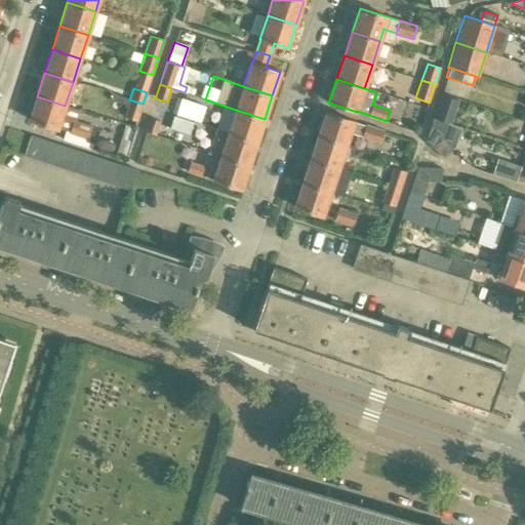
[(441,94),(433,121),(446,125),(455,98),(441,94)]
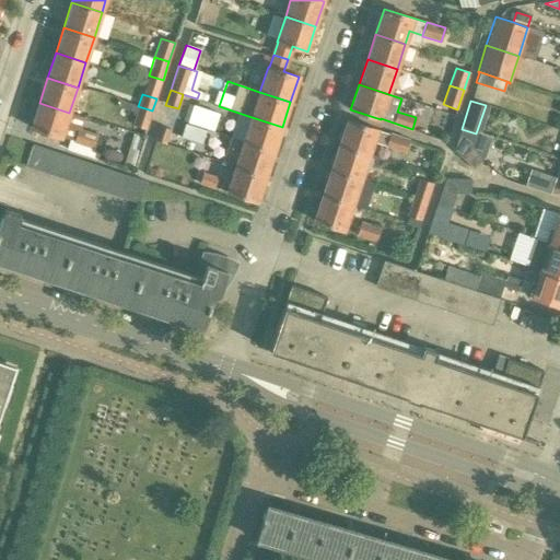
[(69,113),(39,103),(31,128),(73,142),(78,130),(65,126),(69,113)]
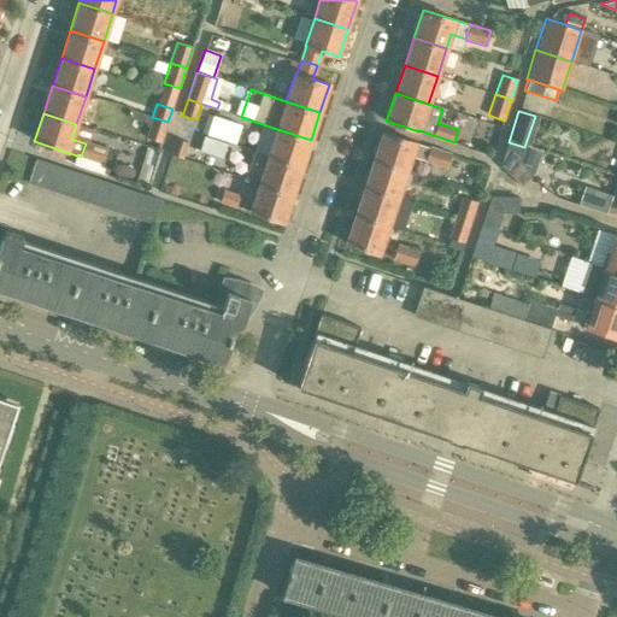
[(236,142),(242,124),(215,115),(209,134),(236,142)]
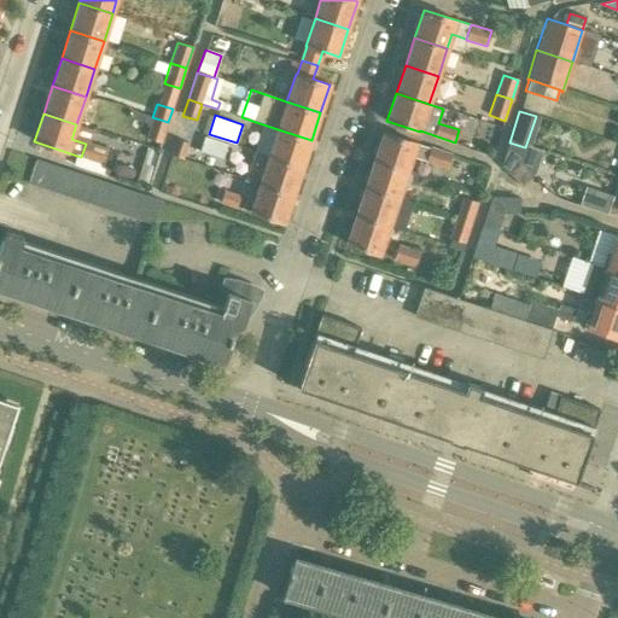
[(168,122),(152,117),(145,138),(162,144),(168,122)]
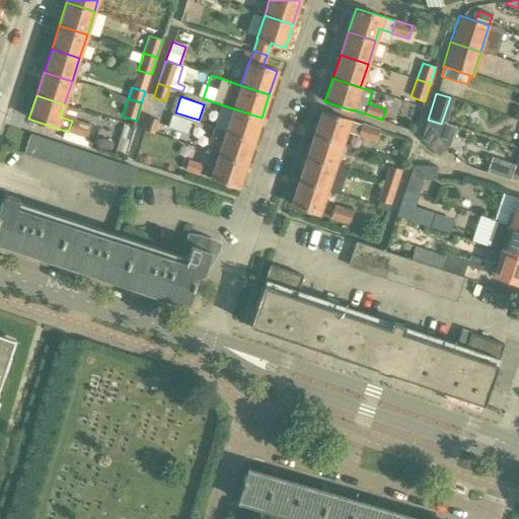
[(233,108),(225,131),(253,141),(262,118),(233,108)]
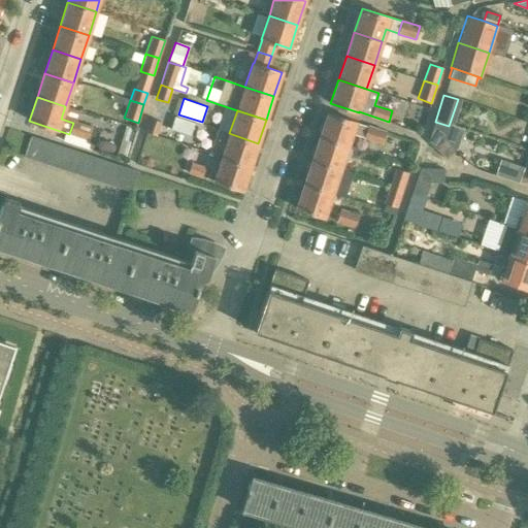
[(320,137),(348,146),(351,134),(364,138),(382,143),(386,133),(367,127),(355,123),(328,113),(320,137)]
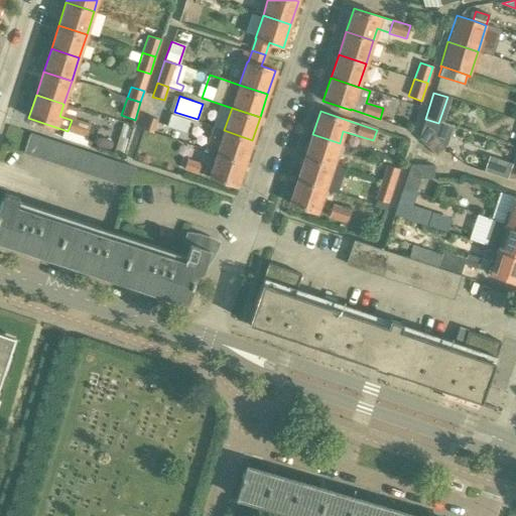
[(185,131),(189,120),(170,114),(166,125),(185,131)]
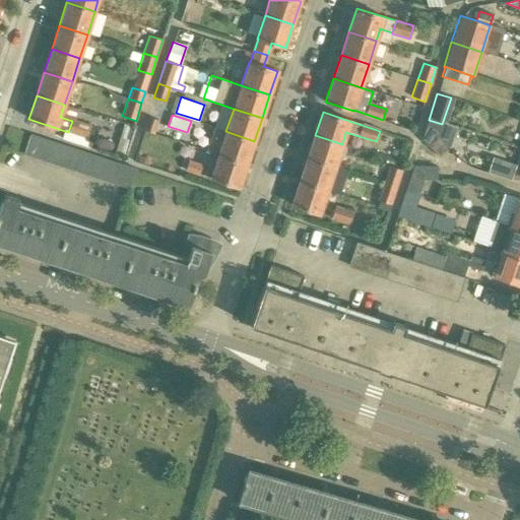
[(147,117),(143,130),(153,134),(158,120),(147,117)]
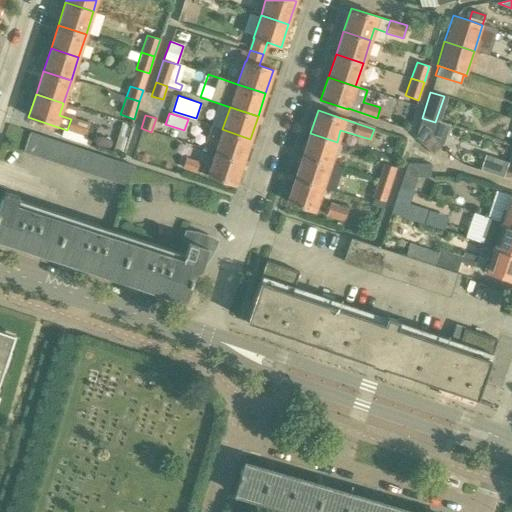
[(84,136),(89,123),(71,117),(71,119),(67,130),(84,136)]
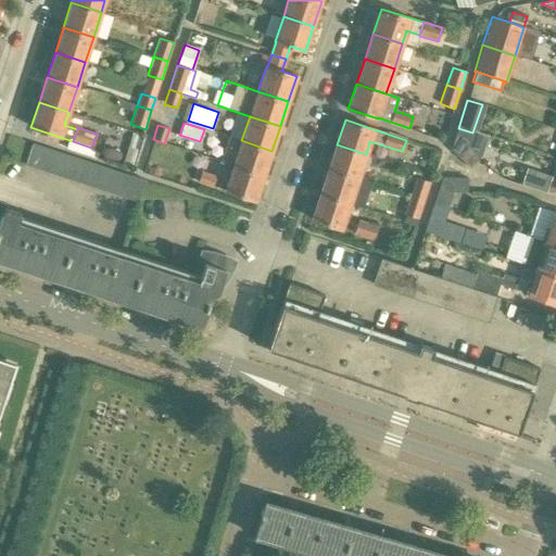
[(472,133),(458,128),(451,150),(470,168),(479,158),(468,147),(472,133)]
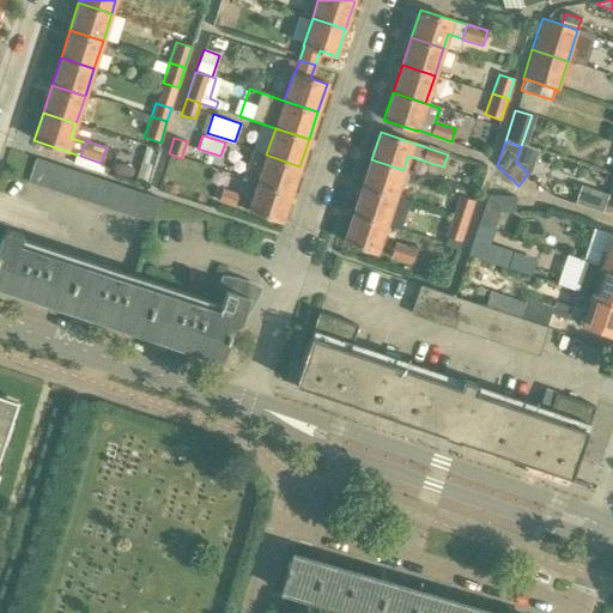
[(299,167),(266,155),(259,152),(254,165),(262,168),(258,182),(291,193),(299,167)]
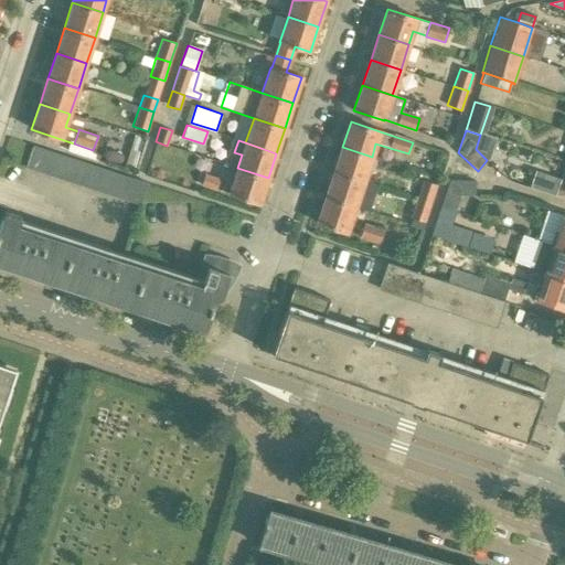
[(36,171),(44,149),(32,145),(24,167),(36,171)]
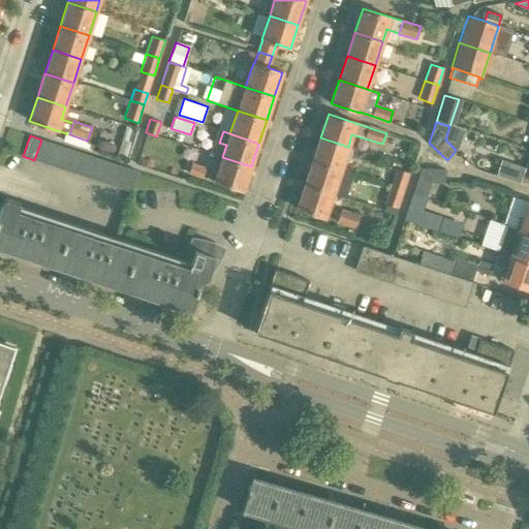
[(348,147),(320,137),(312,161),(340,170),(348,147)]
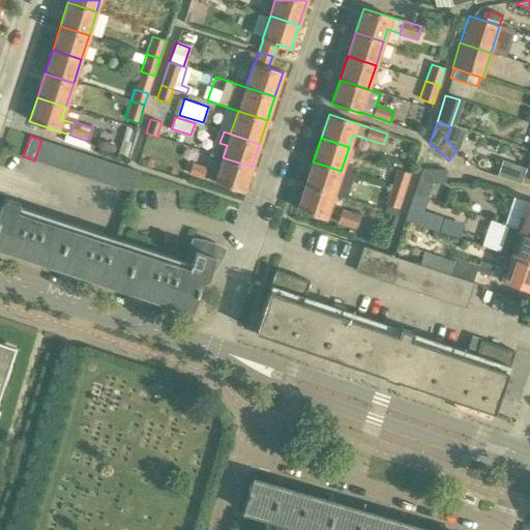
[(52,143),(41,140),(34,160),(46,164),(52,143)]
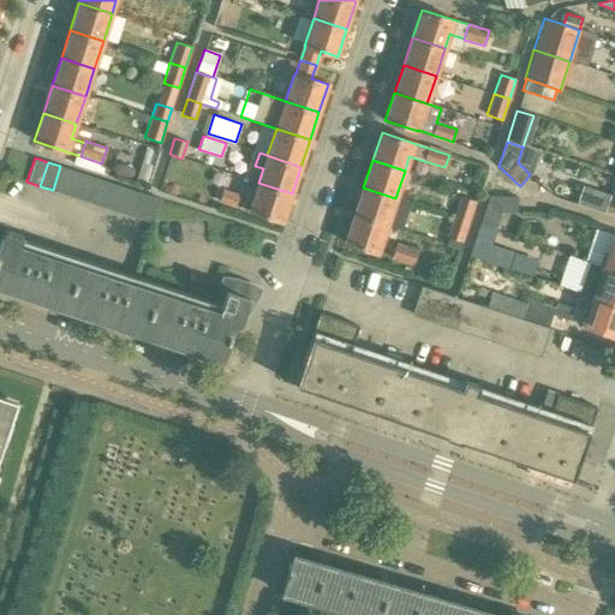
[(73,171),(60,166),(53,190),(65,195),(73,171)]
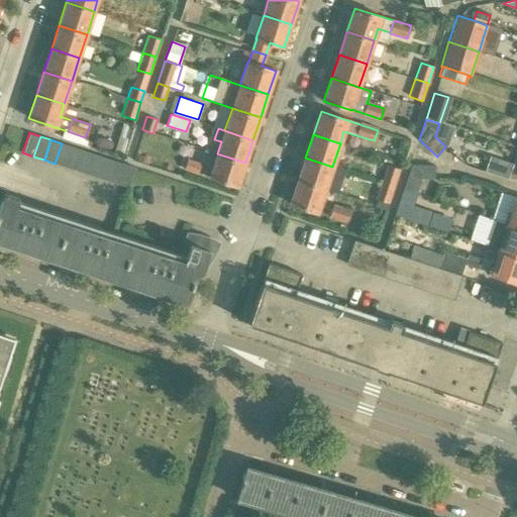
[(62,143),(55,164),(65,167),(72,146),(62,143)]
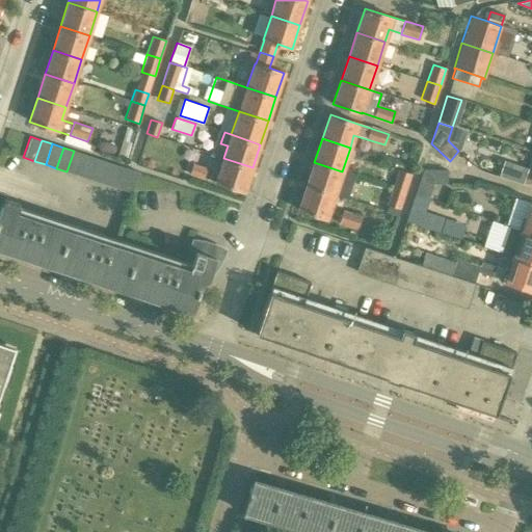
[(74,151),(67,171),(78,176),(84,155),(74,151)]
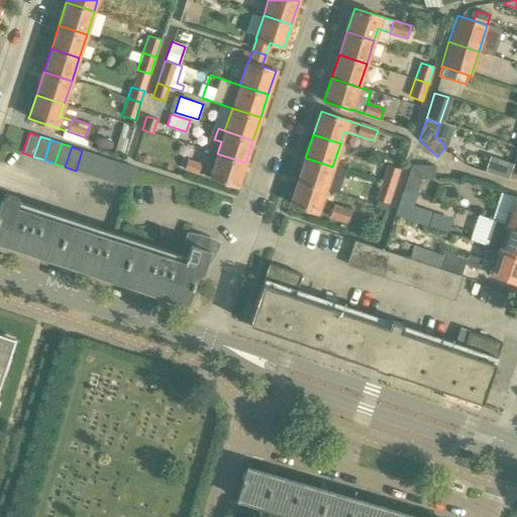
[(516,148),(516,149),(507,179),(516,182),(516,148)]
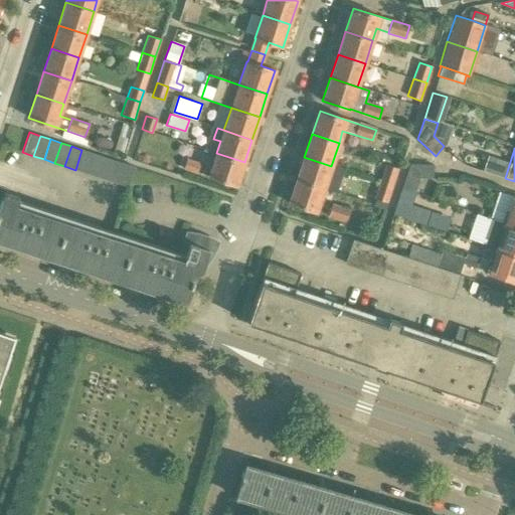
[(81,150),(75,170),(86,173),(93,153),(81,150)]
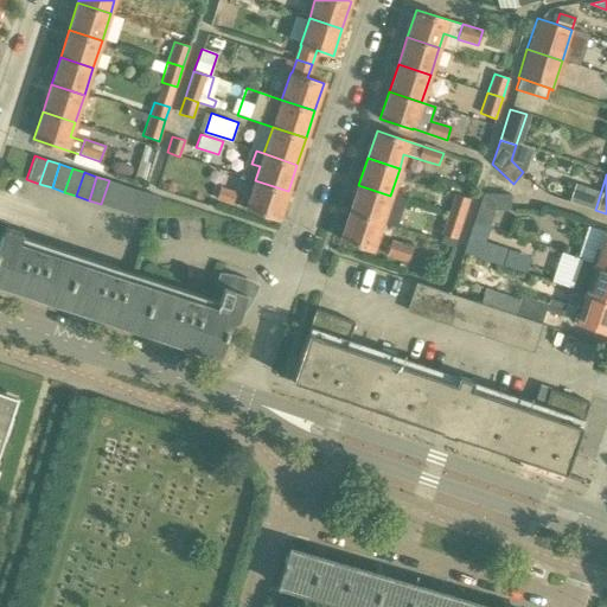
[(121,185),(109,180),(101,204),(113,209),(121,185)]
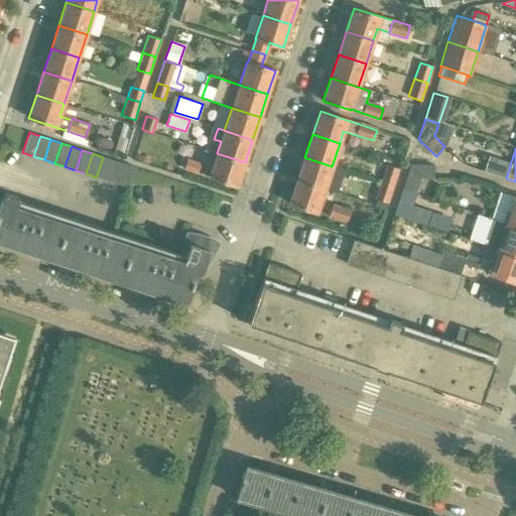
[(245,162),(217,153),(209,176),(237,186),(245,162)]
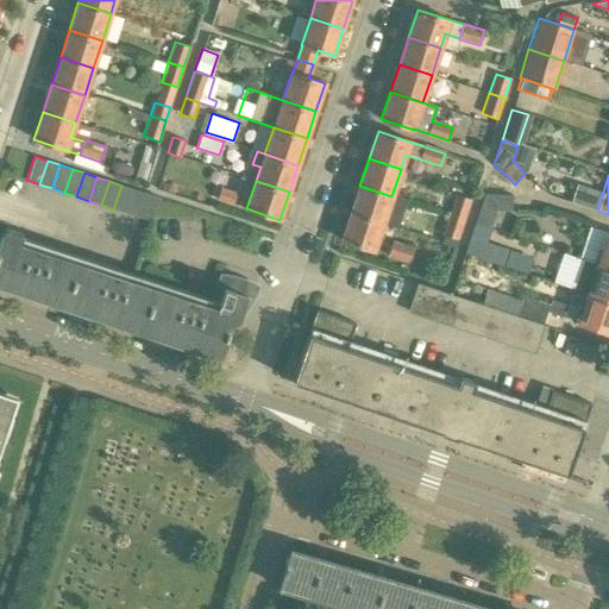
[(121,186),(113,209),(126,213),(133,189),(121,186)]
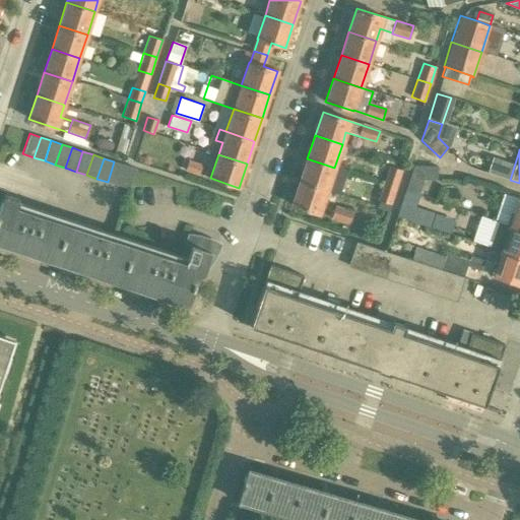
[(307,158),(300,182),(326,191),(334,168),(307,158)]
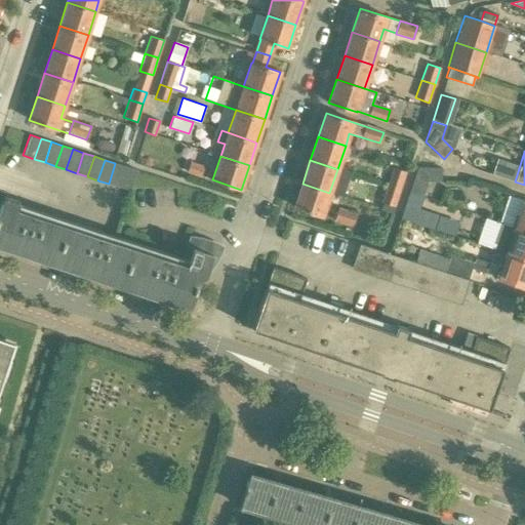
[(497,160),(492,174),(515,182),(519,167),(497,160)]
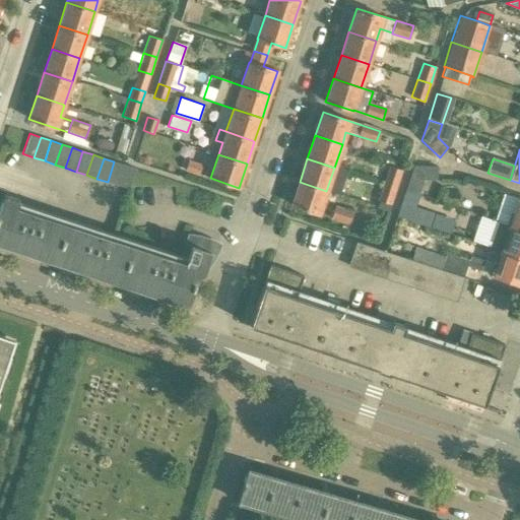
[(185,172),(198,176),(202,165),(189,160),(185,172)]
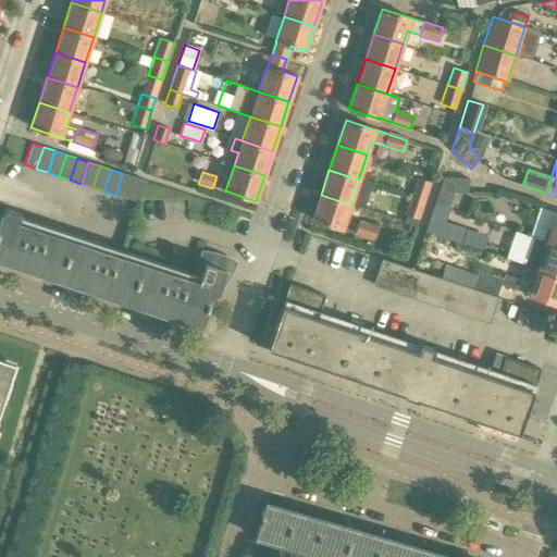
[(134,176),(122,173),(115,195),(126,198),(134,176)]
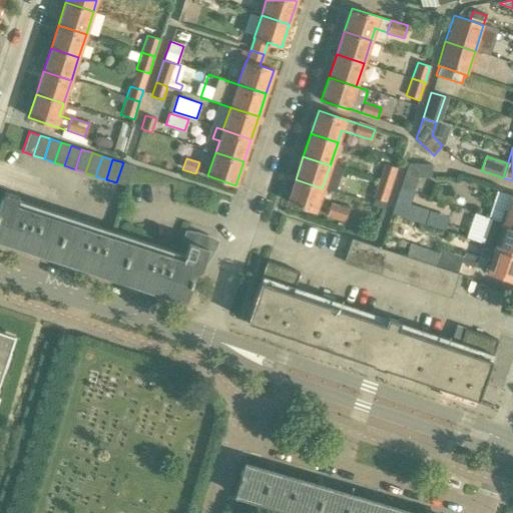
[(123,162),(116,182),(127,186),(134,166),(123,162)]
